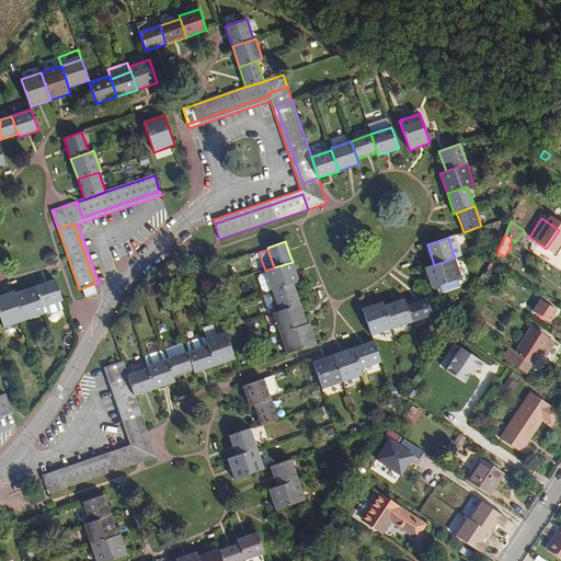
[(455,258),(434,265),(425,267),(428,277),(433,288),(461,278),(455,258)]
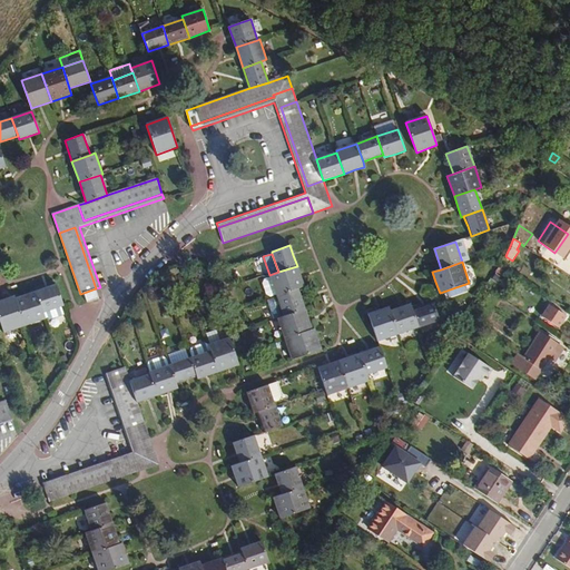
[(276,296),(297,288),(304,286),(301,276),(297,266),(278,272),(269,275),(269,277),(276,296)]
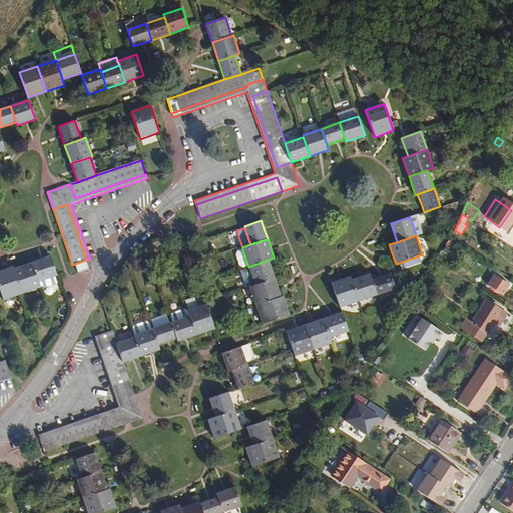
[(248,267),(242,249),(237,250),(235,255),(240,269),(248,267)]
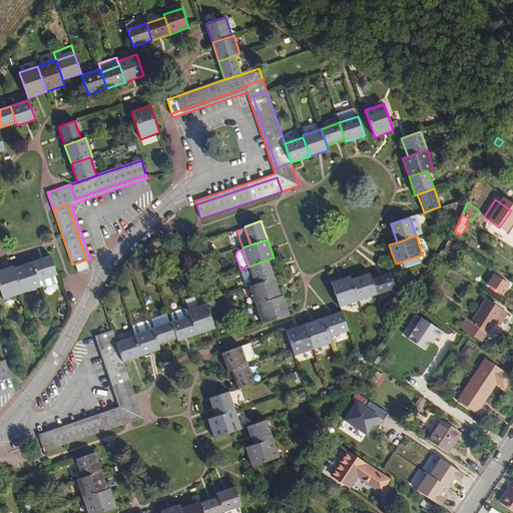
[(55,276),(57,275),(50,255),(32,263),(38,282),(40,281),(42,288),(57,283),(55,276)]
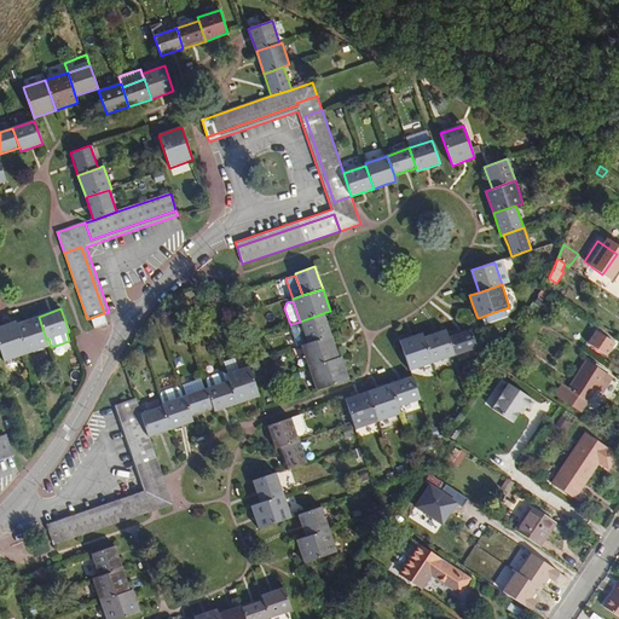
[(106,324),(104,313),(91,318),(94,328),(106,324)]
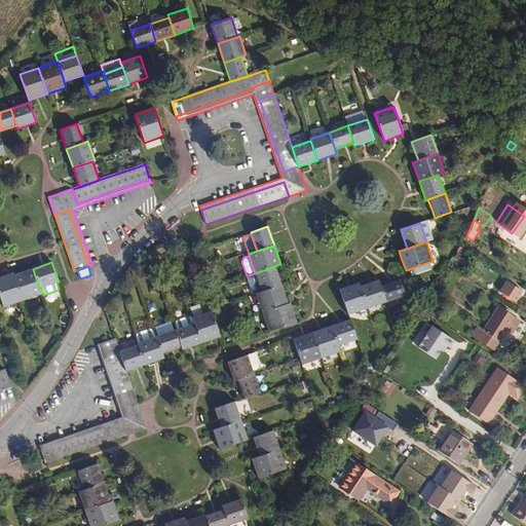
[(255,273),(262,292),(282,286),(274,266),(255,273)]
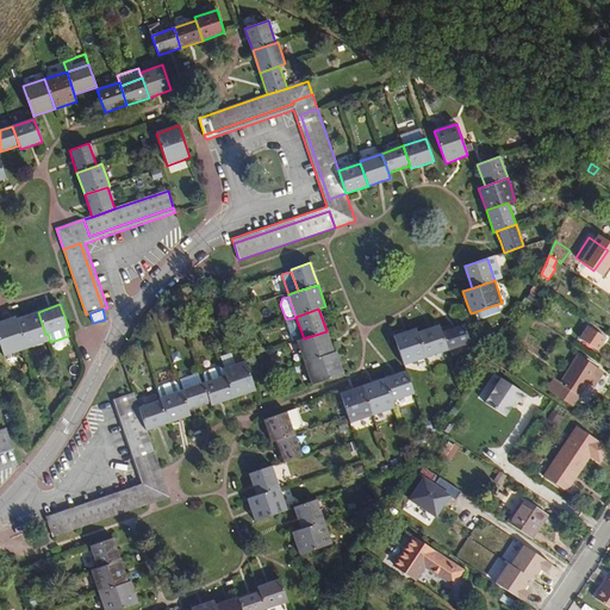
[(45,335),(38,312),(16,319),(26,349),(48,341),(45,335)]
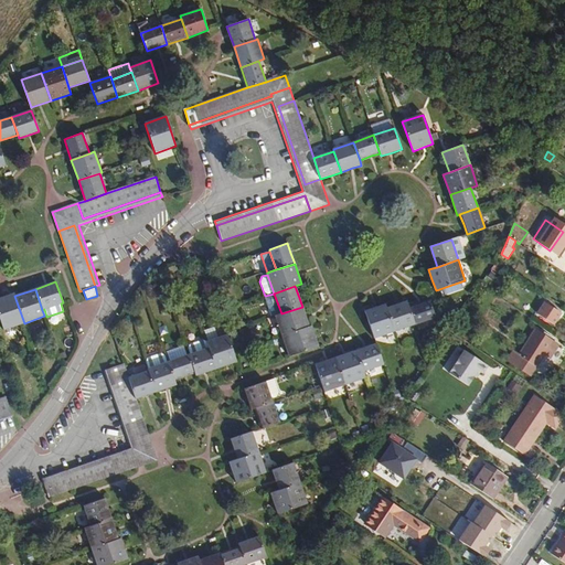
[(24,323),(14,296),(14,294),(0,297),(0,319),(3,330),(24,323)]
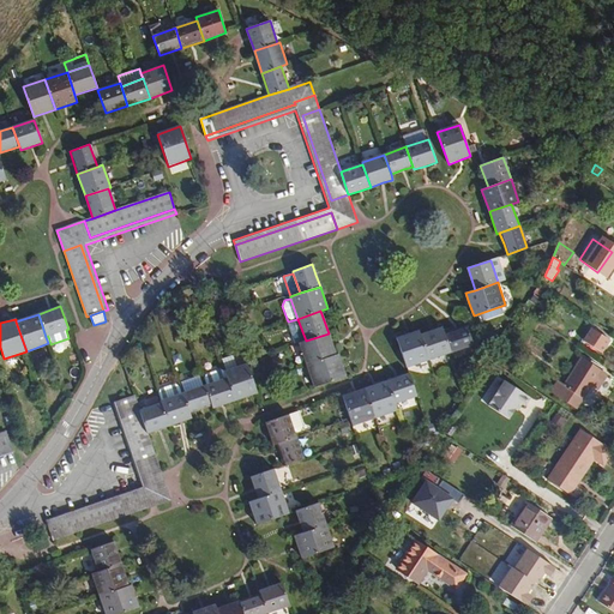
[(456,329),(445,332),(452,353),(474,345),(468,325),(456,329)]
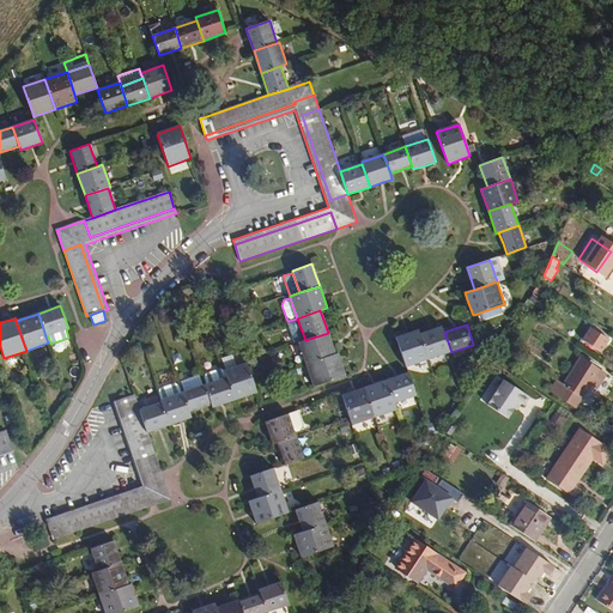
[(442,327),(420,334),(429,359),(451,352),(444,332),(442,327)]
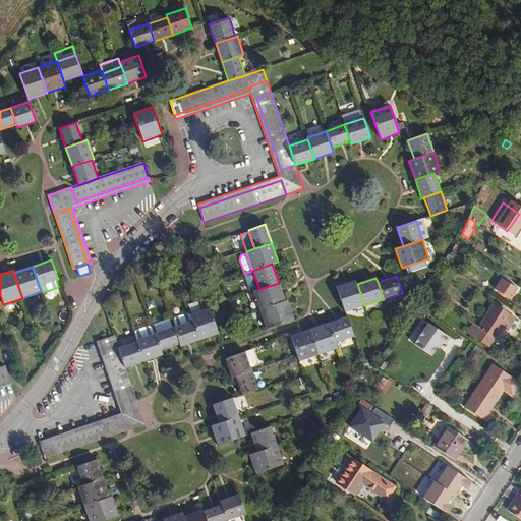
[(518,289),(503,279),(496,289),(511,300),(518,289)]
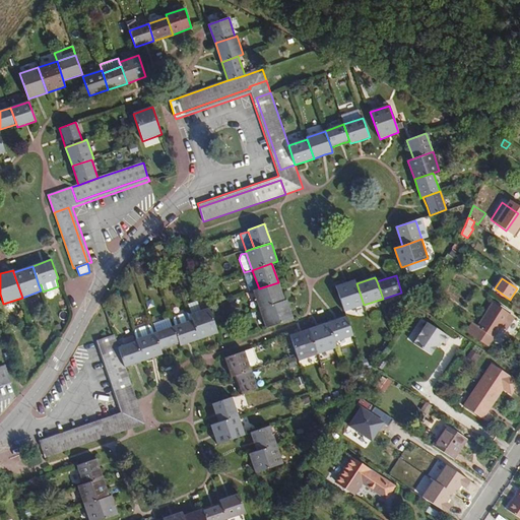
[(364,305),(356,283),(355,279),(336,285),(345,311),(364,305)]
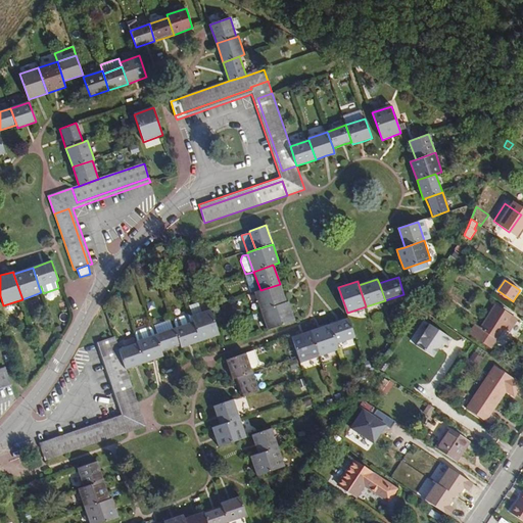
[(254,292),(260,311),(286,302),(280,284),(260,290),(254,292)]
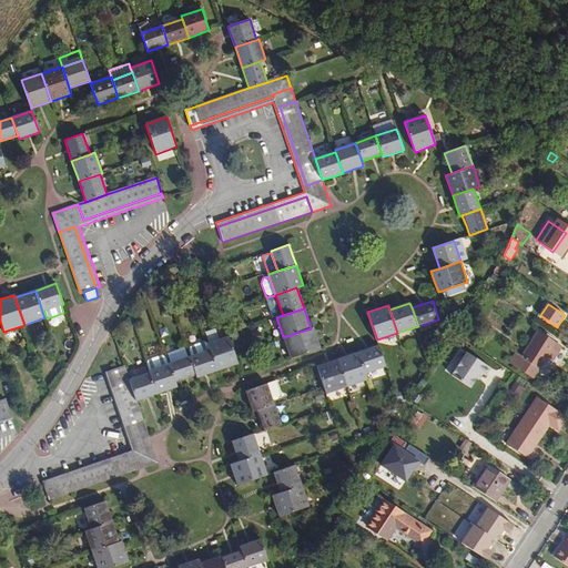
[(313,327),(311,328),(283,337),(291,358),(321,348),(313,327)]
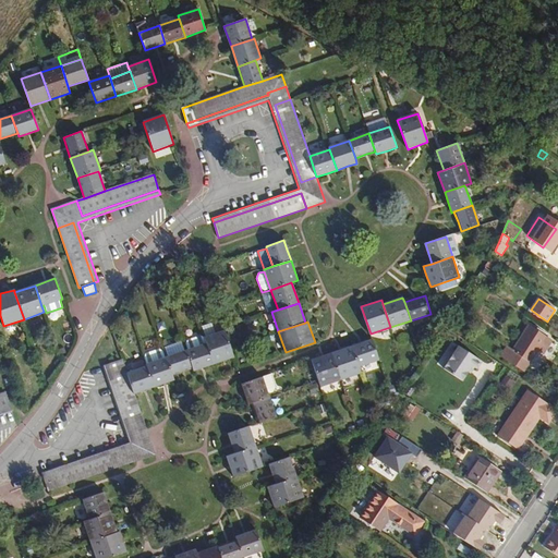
[(216,334),(211,323),(202,327),(205,337),(216,334)]
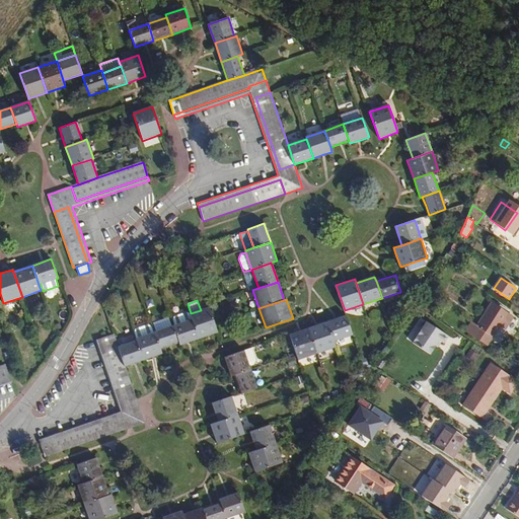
[(488,345),(500,325),(505,328),(513,317),(492,303),(476,326),(471,322),(466,331),(488,345)]
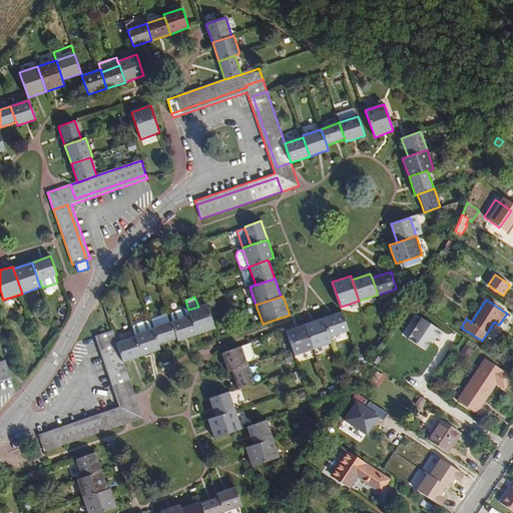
[(189,316),(196,335),(214,329),(206,304),(198,307),(188,310),(187,311),(189,316)]
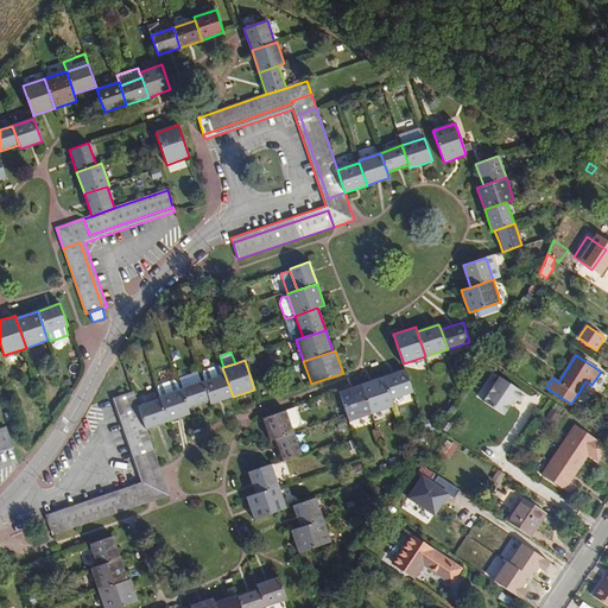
[(204,381),(203,381),(209,401),(210,405),(233,397),(225,374),(222,368),(219,366),(204,372),(202,374),(204,381)]
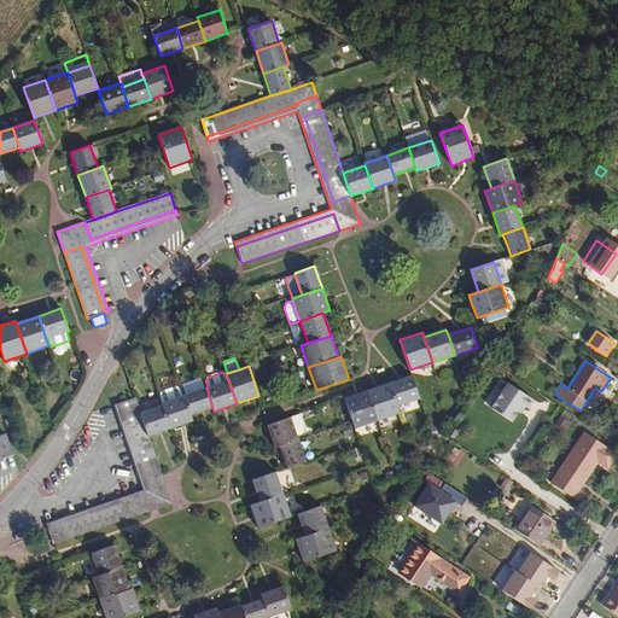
[(401,380),(390,384),(398,407),(420,400),(413,375),(401,380)]
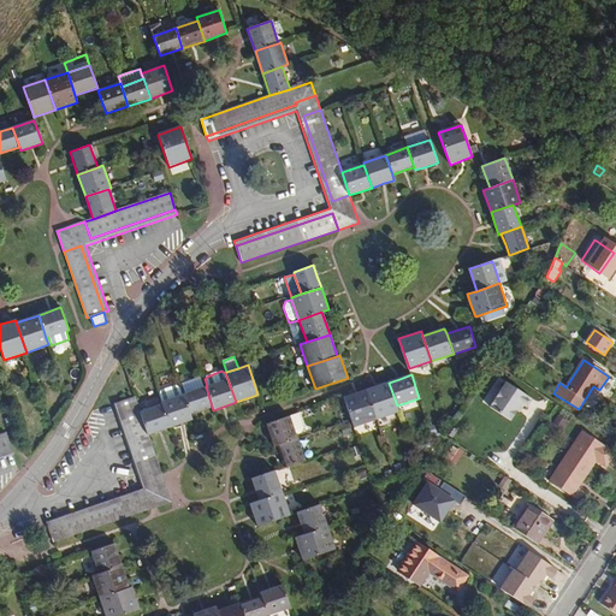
[(203,388),(200,378),(189,381),(193,391),(203,388)]
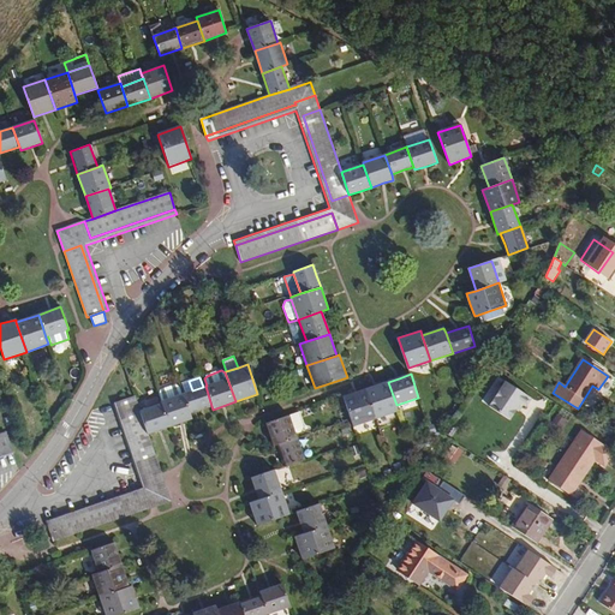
[(525,406),(531,398),(506,381),(489,406),(509,419),(515,410),(520,402),(525,406)]
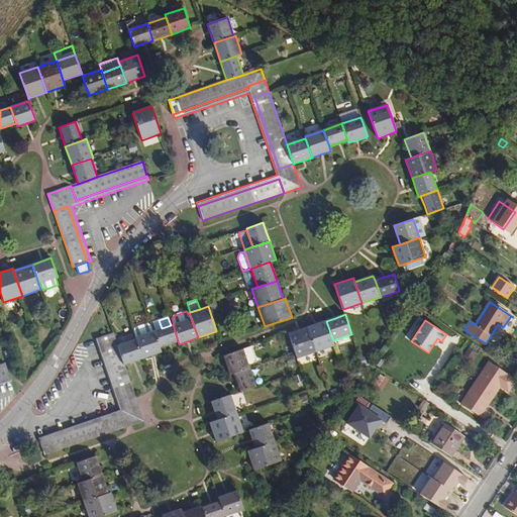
[(308,327),(316,352),(334,345),(333,340),(326,321),(308,327)]
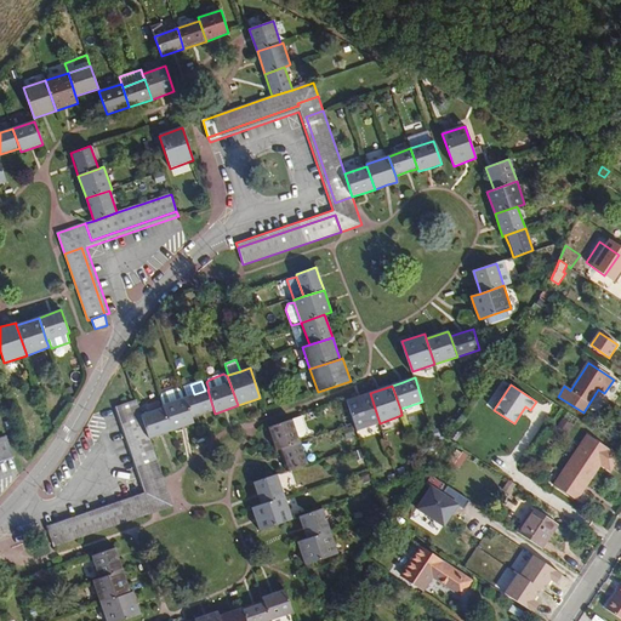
[(194,423),(192,417),(184,398),(182,391),(180,388),(161,394),(160,398),(164,408),(171,431),(194,423)]
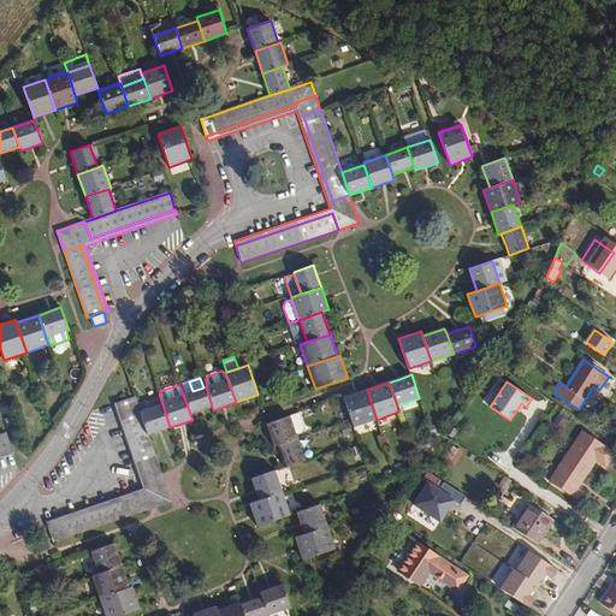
[(212,407),(206,386),(203,388),(193,391),(183,395),(190,414),(212,407)]
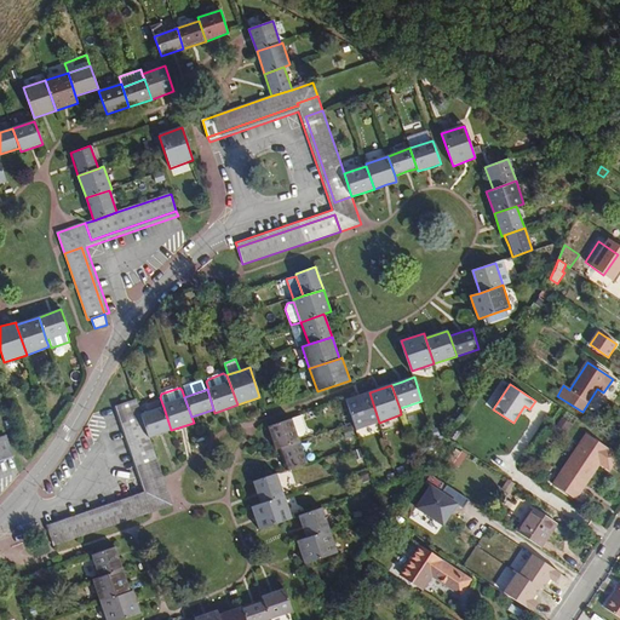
[(379,423),(369,392),(346,400),(356,430),(379,423)]
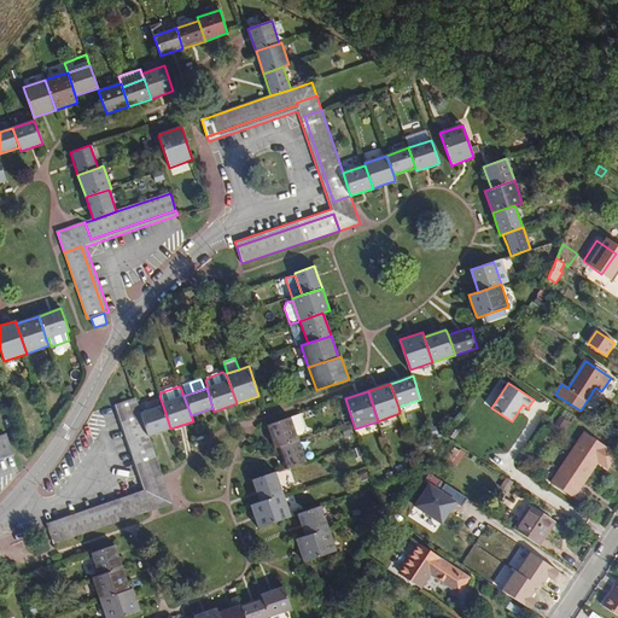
[(149,437),(140,413),(135,398),(118,403),(145,482),(162,476),(149,437)]
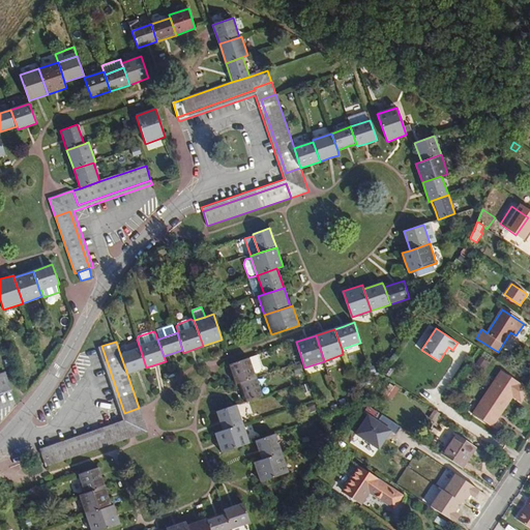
[(124,413),(101,346),(97,348),(122,420),(39,447),(40,452),(124,423),(129,438),(146,432),(139,408),(124,413)]
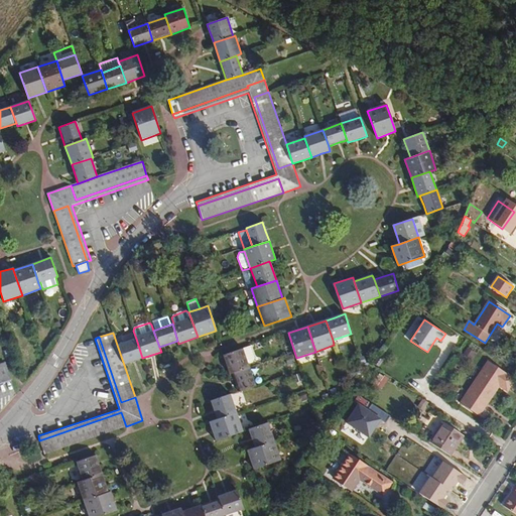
[(437,347),(440,341),(436,338),(432,344),(437,347)]
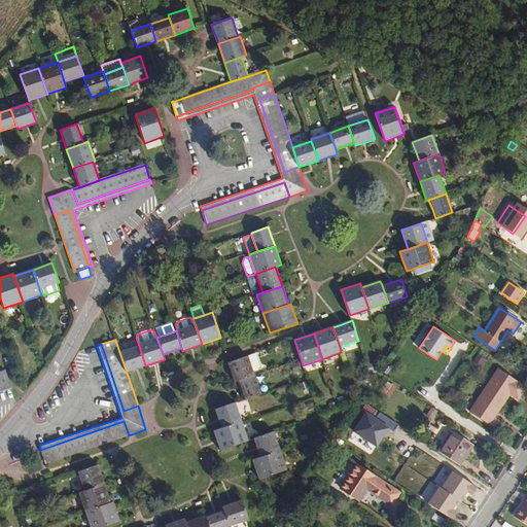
[(127,373),(145,365),(139,346),(119,352),(127,373)]
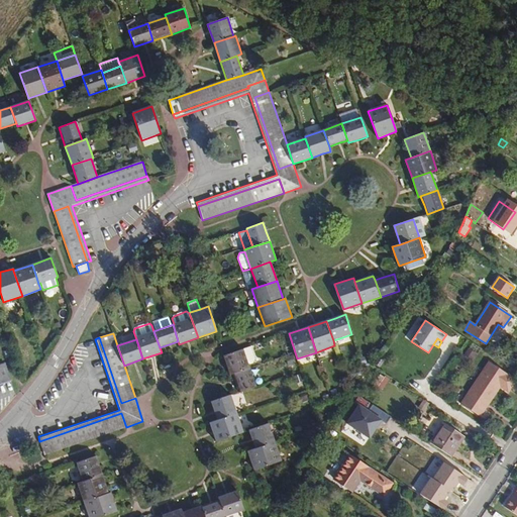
[(233,374),(249,368),(248,365),(254,363),(255,358),(251,346),(224,355),(230,375),(233,374)]
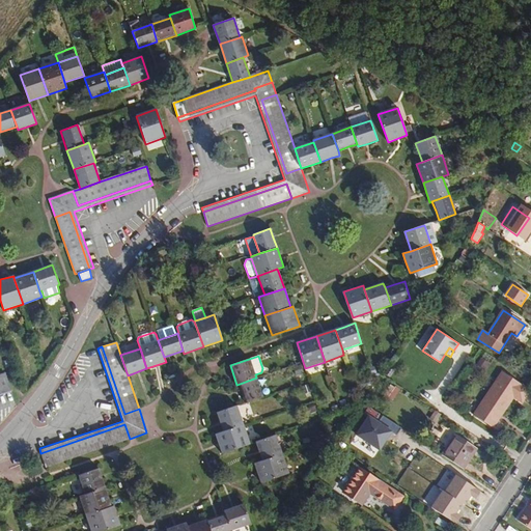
[(523,402),(530,390),(503,372),(474,416),(494,428),(514,397),(523,402)]
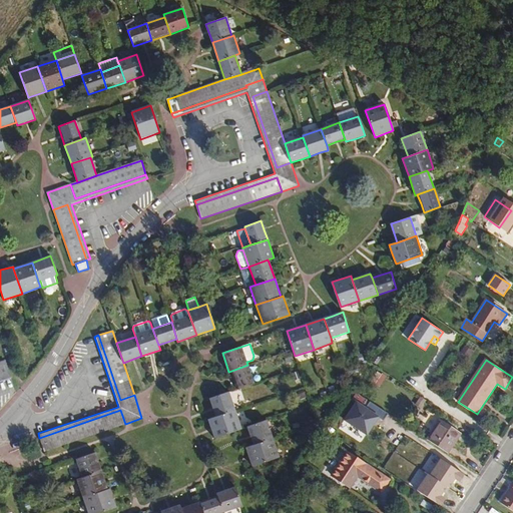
[(0,363),(0,378),(10,375),(5,361),(0,363)]
